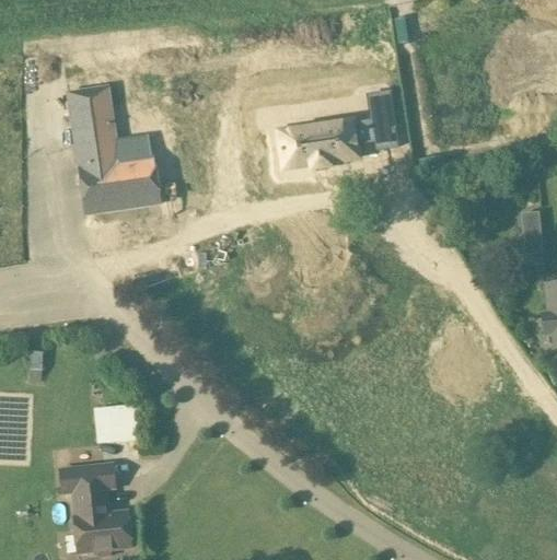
[(26,69),(55,63),(54,57),(24,62),(26,69)]
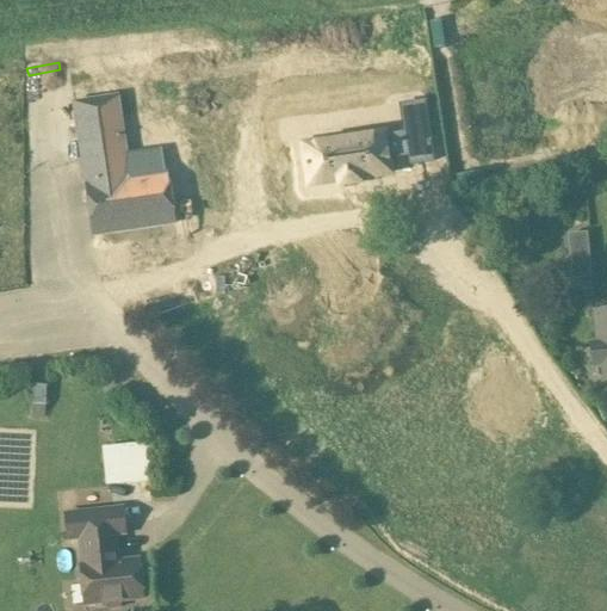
[(119,93),(74,99),(91,236),(177,226),(166,146),(127,150),(119,93)]
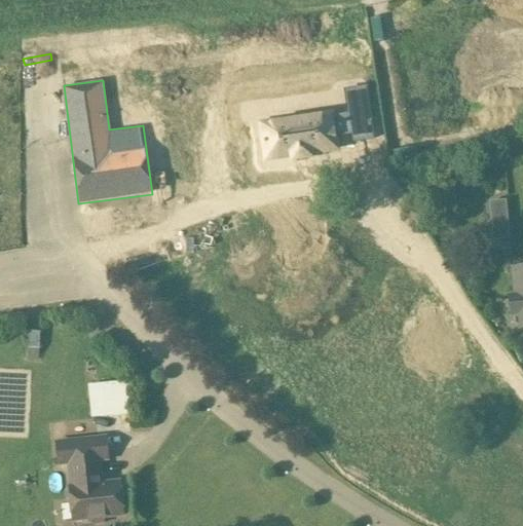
[(365,81),(344,85),(348,110),(332,113),(331,111),(331,109),(292,115),(290,115),(291,121),(289,122),(262,126),(262,128),(266,153),(266,155),(293,151),(293,155),(311,152),(310,148),(336,144),(334,132),(338,130),(341,130),(351,128),(352,136),(373,133),(365,81)]
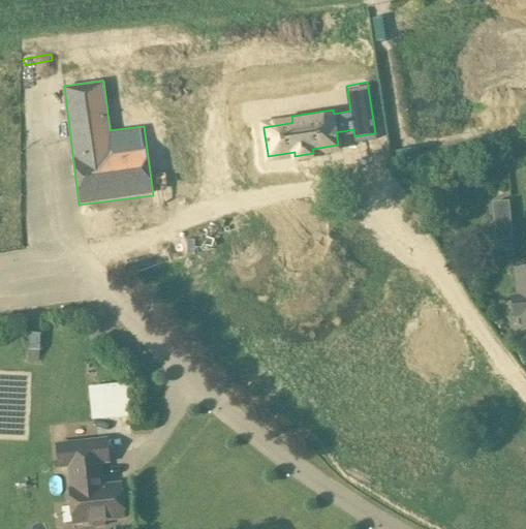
[(506,203),(489,204),(492,241),(509,240),(506,203)]
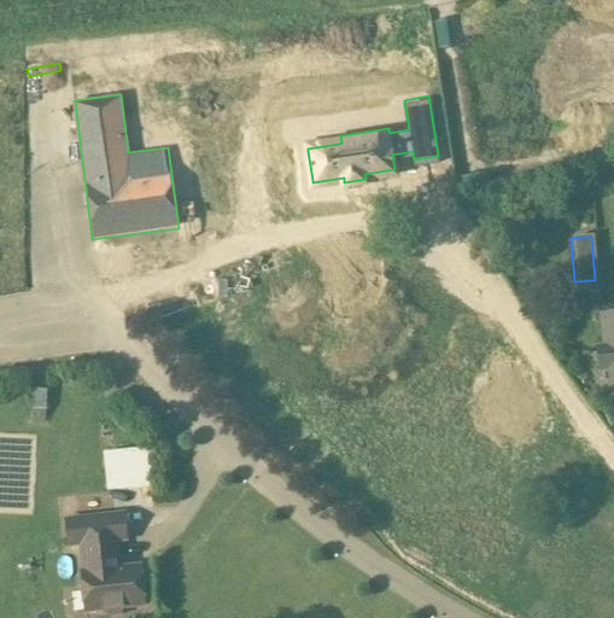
[(613,383),(613,313),(595,314),(597,348),(592,348),(594,372),(604,371),(604,384),(613,383)]
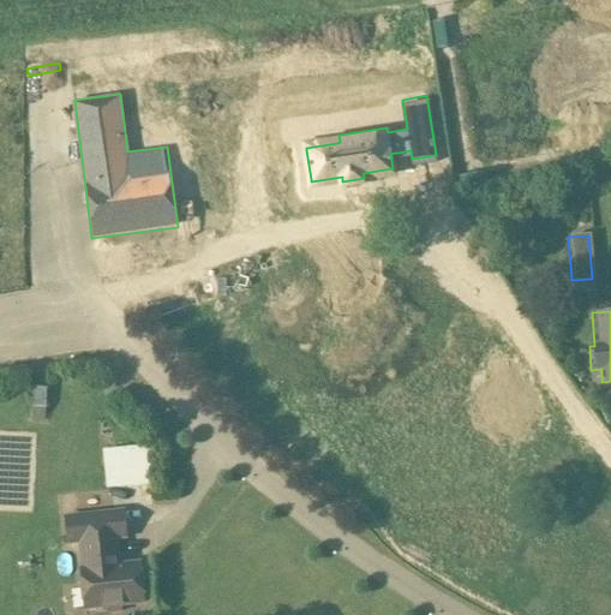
[(42,421),(45,389),(31,388),(29,421),(42,421)]
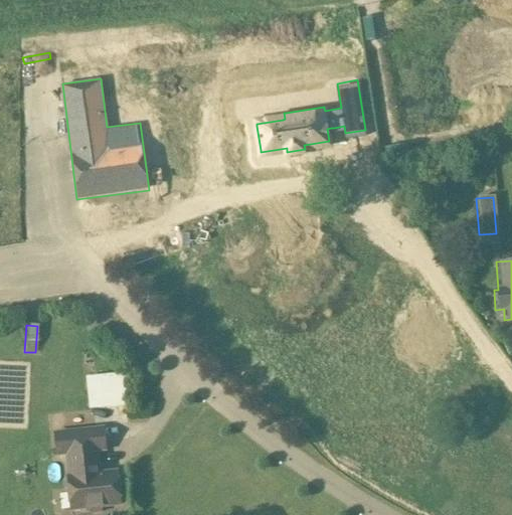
[(126,372),(87,374),(88,407),(127,406),(126,372)]
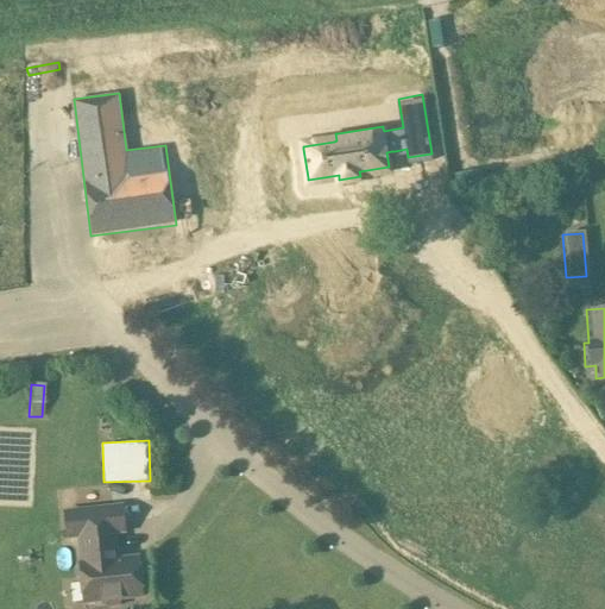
[(114,559),(111,529),(77,533),(80,563),(77,563),(81,601),(102,598),(105,606),(118,604),(119,597),(139,595),(134,557),(114,559)]
